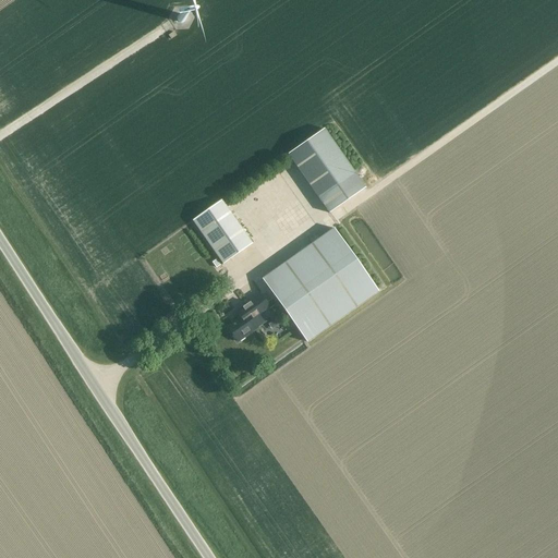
[(288,155),(329,214),(365,189),(324,130),(288,155)]
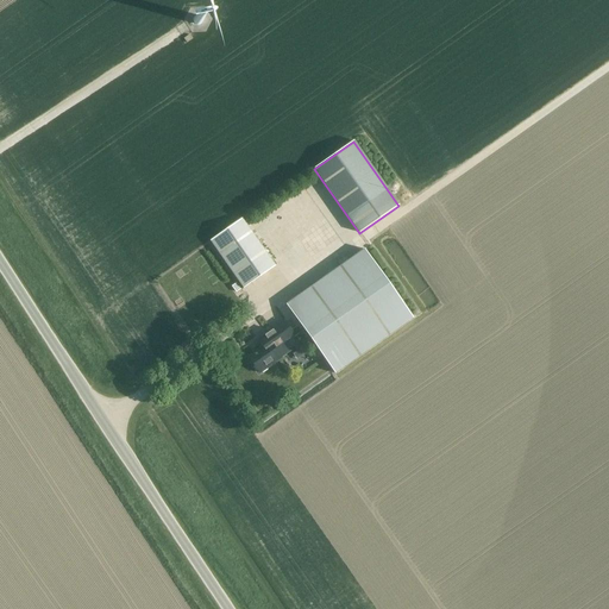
[(275,267),(242,219),(211,240),(244,288),(275,267)]
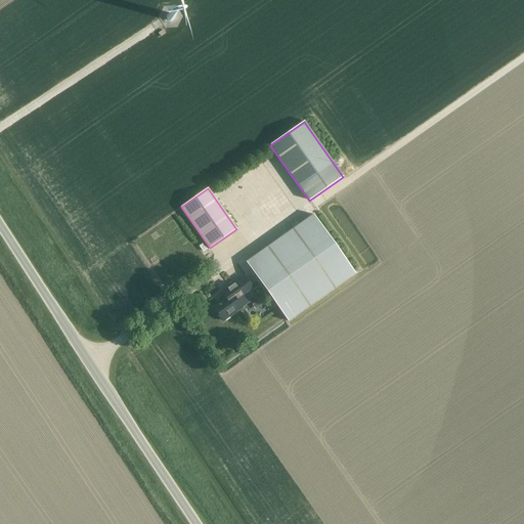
[(246,262),(288,321),(355,274),(313,215),(246,262)]
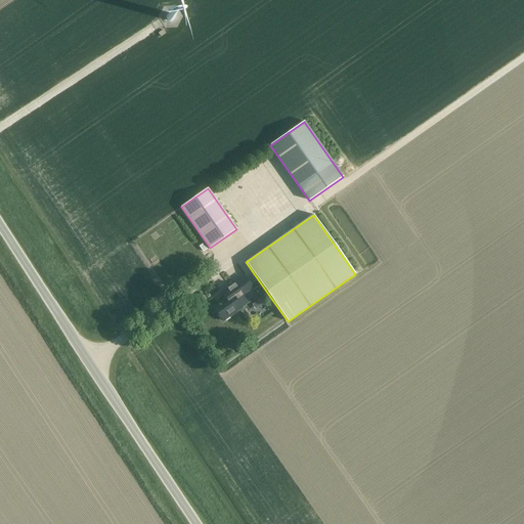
[(223,321),(242,308),(251,301),(245,293),(253,288),(245,277),(222,293),(226,299),(214,308),(223,321)]
